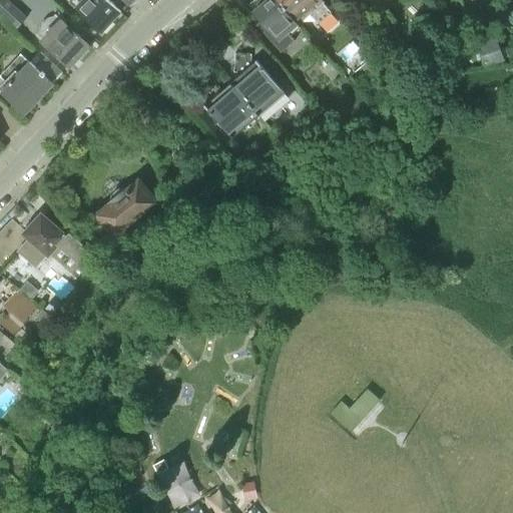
[(0,0),(0,13),(11,24),(20,14),(5,1),(6,0),(0,0)]
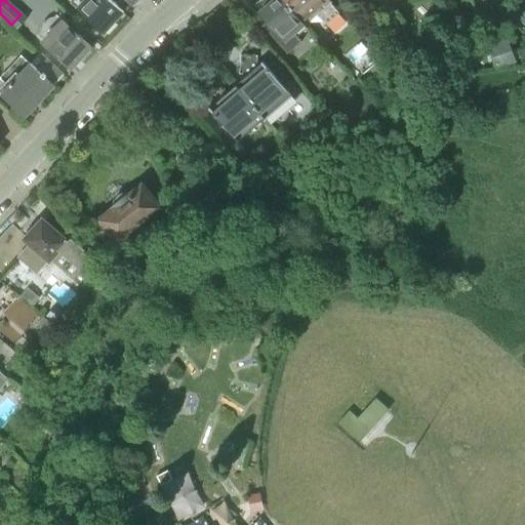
[(69,0),(104,33),(124,12),(111,0),(69,0)]
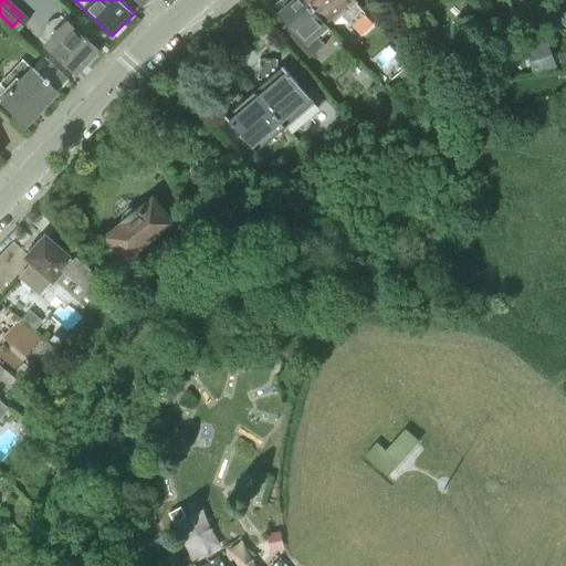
[(333,30),(329,28),(306,0),(281,0),(275,6),(282,12),(281,13),(310,45),(312,48),(333,30)]
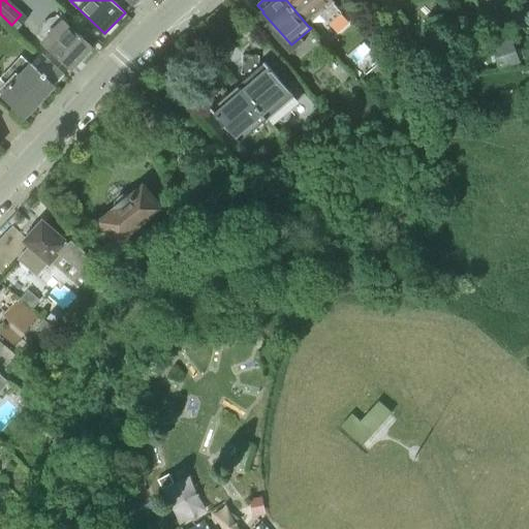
[(334,1),(333,0),(286,0),(308,26),(319,16),(329,25),(343,12),(334,1)]
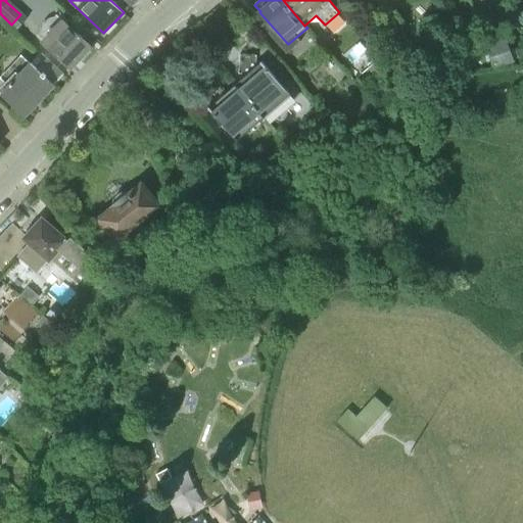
[(67,24),(48,45),(72,67),(91,46),(67,24)]
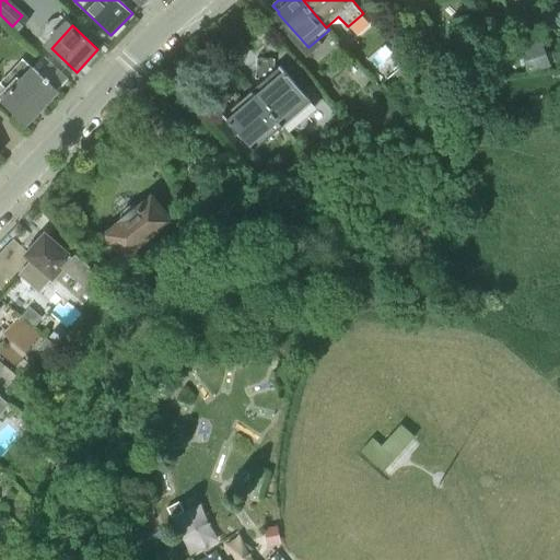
[(544,42),(521,49),(528,74),(552,67),(544,42)]
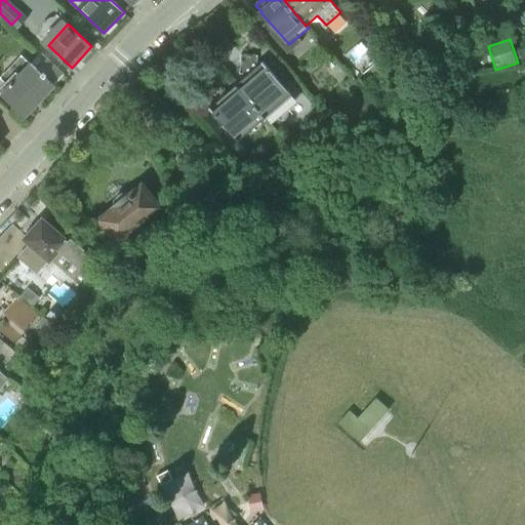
[(31,62),(8,86),(1,93),(26,116),(55,85),(55,84),(65,74),(41,52),(32,63),(31,62)]
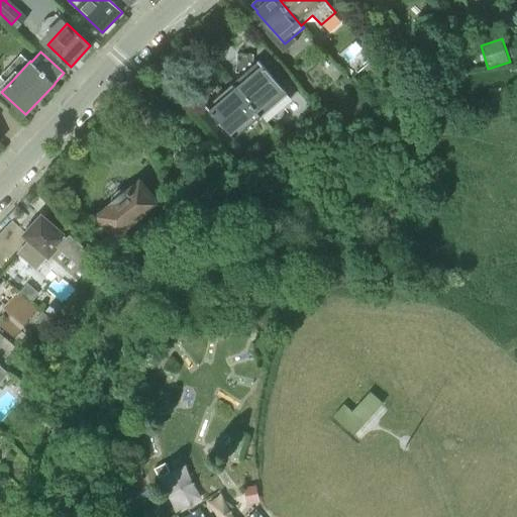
[(262,116),(288,93),(260,61),(254,65),(255,54),(237,53),(235,72),(246,73),(233,84),(262,116)]
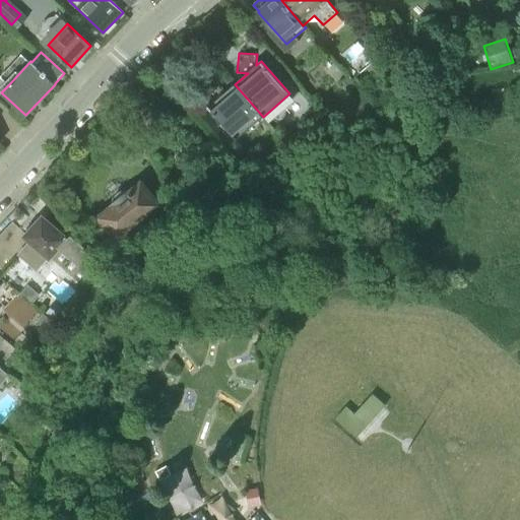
[(237,139),(263,117),(235,84),(222,95),(223,86),(204,83),(203,101),(214,103),(208,107),(237,139)]
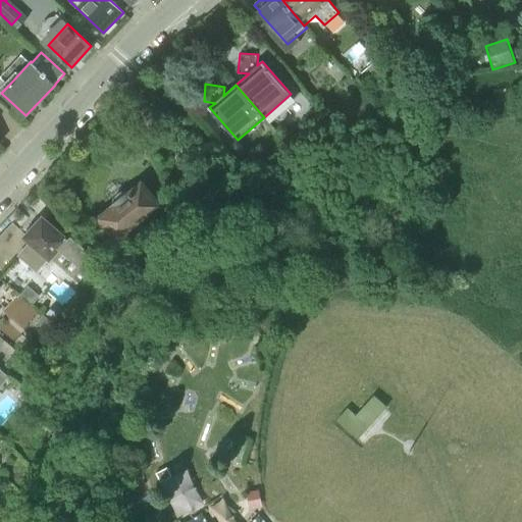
[(98,218),(118,243),(147,220),(150,225),(165,212),(142,183),(98,218)]
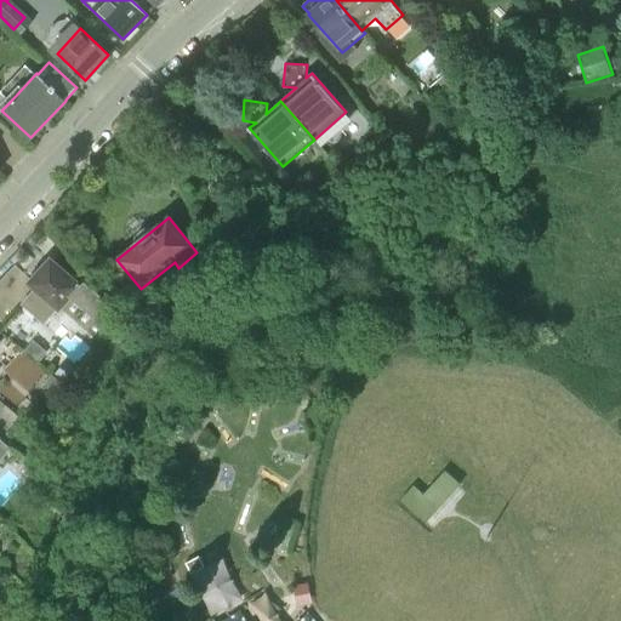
[(45,325),(61,309),(61,311),(72,298),(97,322),(100,319),(106,326),(118,313),(112,305),(85,280),(80,285),(51,258),(30,281),(39,289),(23,305),(45,325)]
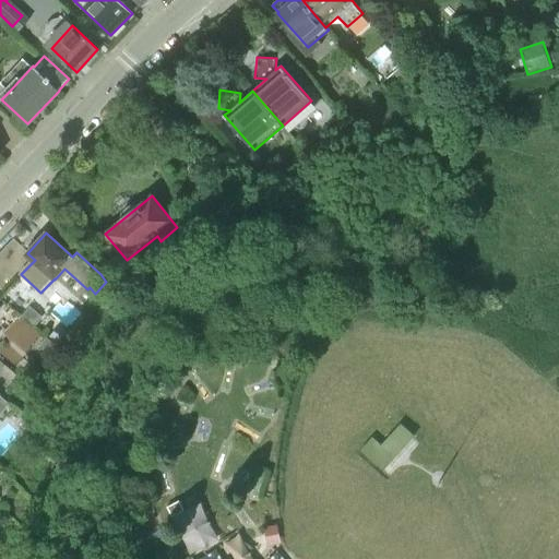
[(0,296),(21,274),(35,260),(27,253),(12,239),(0,252),(0,296)]
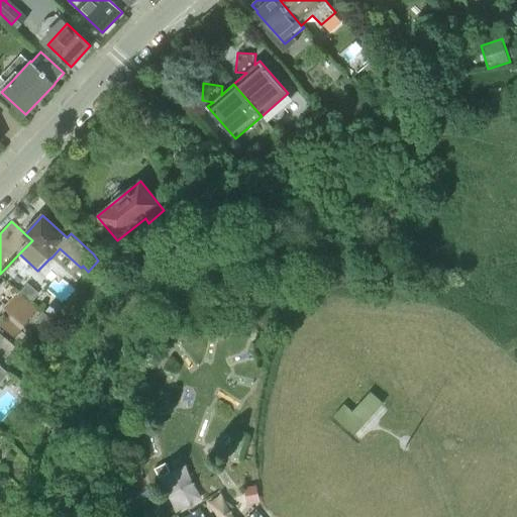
[(58,322),(43,310),(36,320),(42,325),(34,336),(43,342),(58,322)]
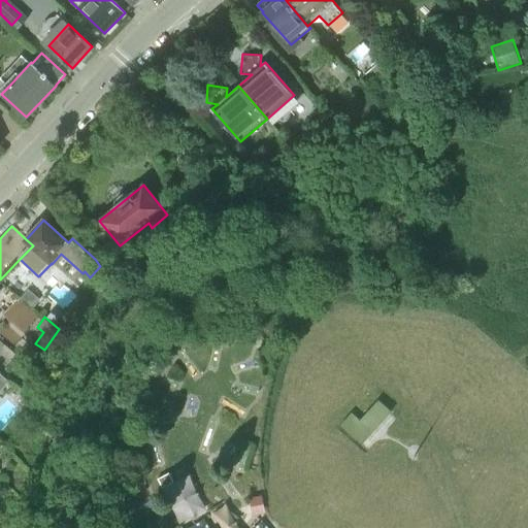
[(0,392),(9,382),(3,377),(0,373),(0,392)]
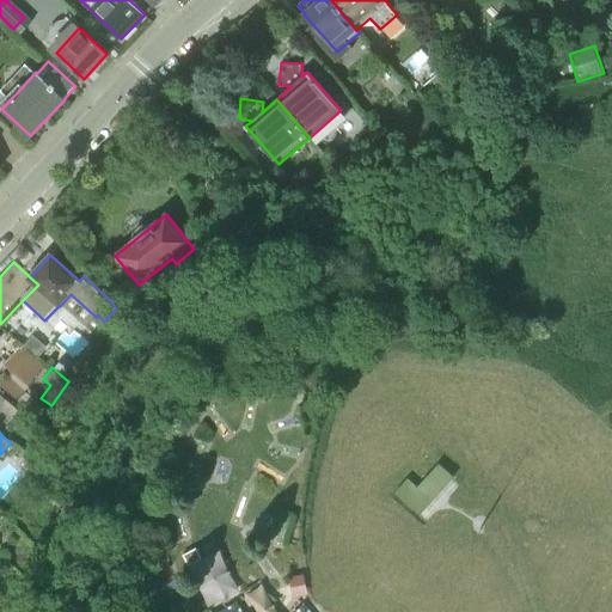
[(221,538),(190,554),(213,597),(244,580),(221,538)]
